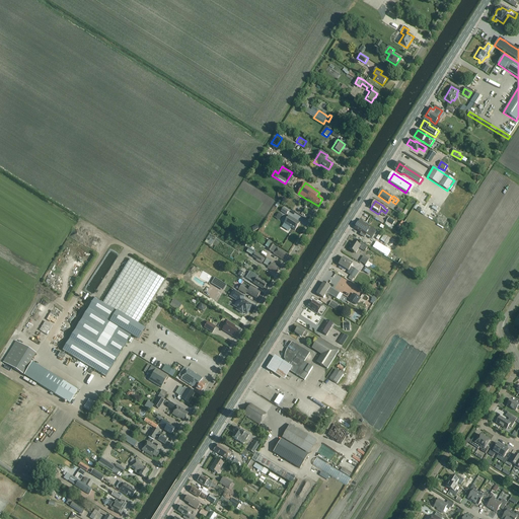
[(295,230),(300,223),(289,216),(284,224),(295,230)]
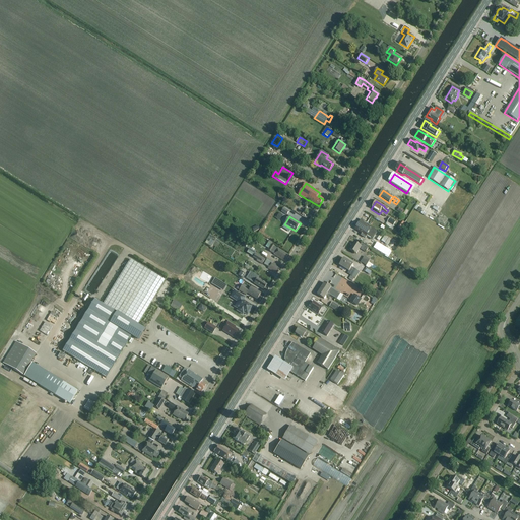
[(375,236),(377,233),(375,231),(371,229),(372,228),(366,224),(367,223),(361,219),(354,230),(363,234),(362,236),(366,238),(367,237),(372,241),(374,237),(372,236),(373,235),(375,236)]
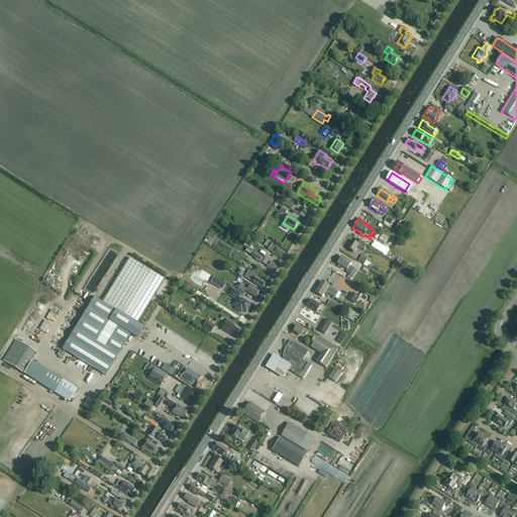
[(381,229),(384,226),(378,221),(375,224),(381,229)]
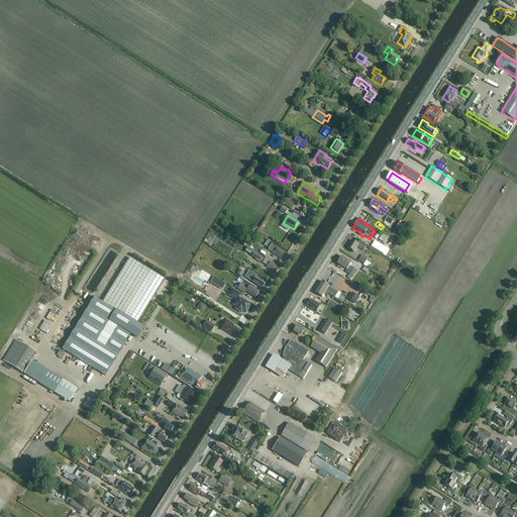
[(210,245),(214,237),(209,233),(204,241),(210,245)]
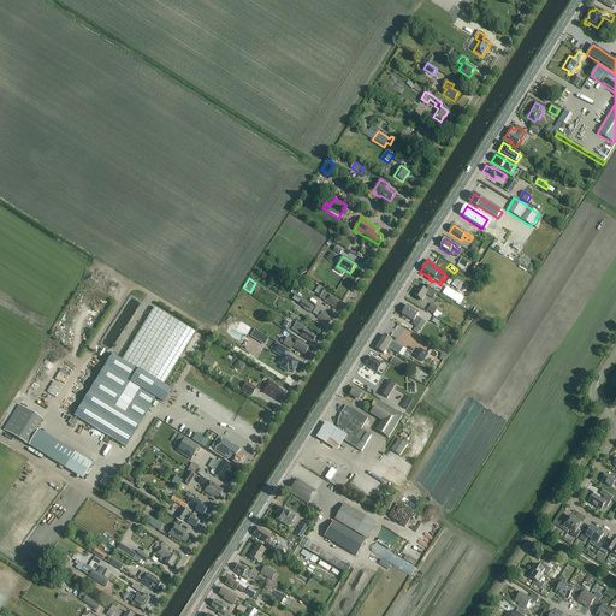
[(426,291),(420,286),(414,296),(422,301),(426,295),(431,298),(433,300),(437,294),(434,292),(428,289),(426,291)]
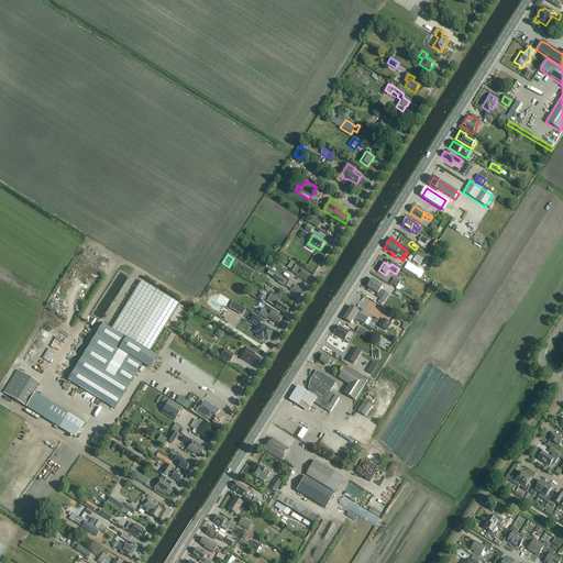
[(300,271),(297,267),(294,265),(289,271),(297,276),(308,283),(312,276),(301,269),(300,271)]
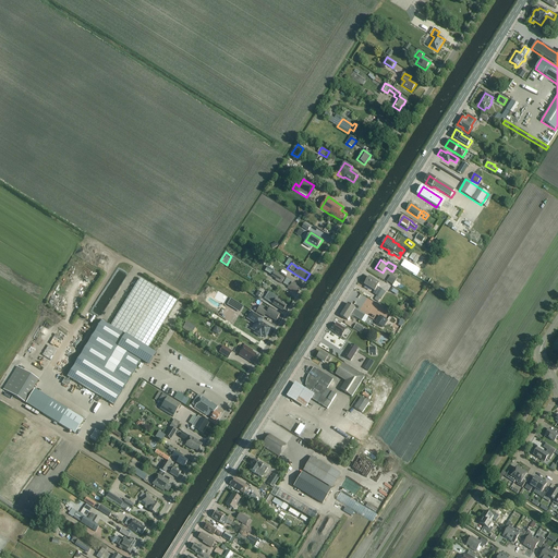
[(281,284),(284,278),(275,273),(271,277),(276,279),(275,280),(281,284)]
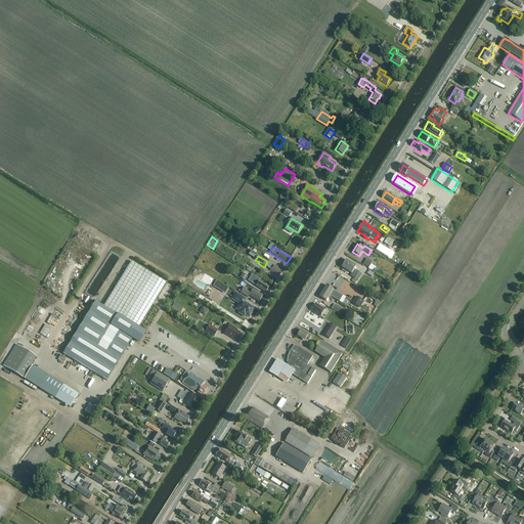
[(368,268),(373,263),(366,259),(363,265),(368,268)]
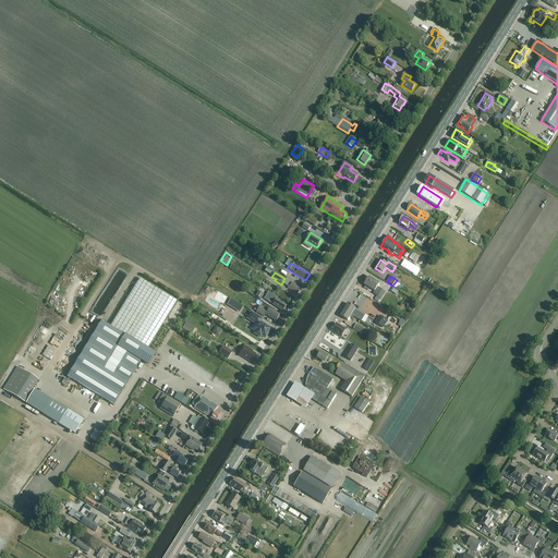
[(153,354),(148,351),(132,341),(133,339),(162,292),(141,278),(110,327),(100,322),(67,377),(112,405),(141,361),(146,364),(153,354)]
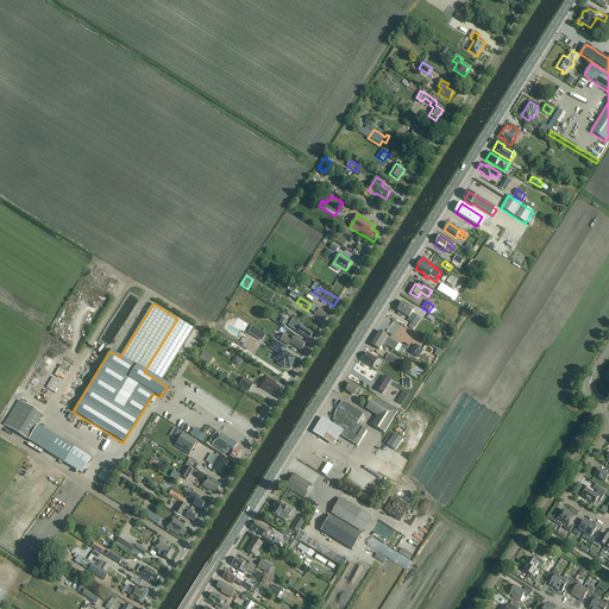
[(324,321),(328,315),(322,312),(324,311),(313,303),(309,311),(314,313),(313,314),(324,321)]
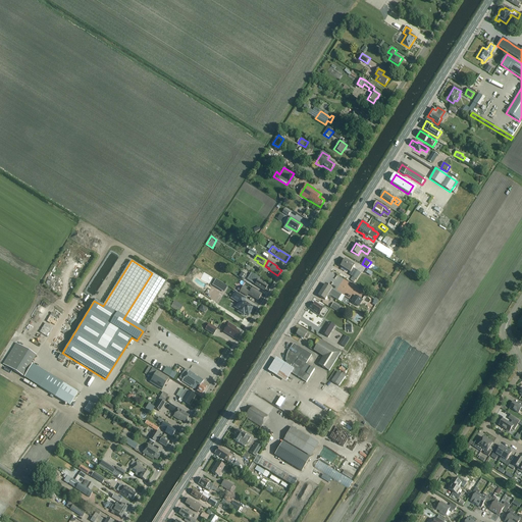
[(354,278),(358,271),(354,269),(355,266),(346,260),(341,267),(351,272),(349,275),(354,278)]
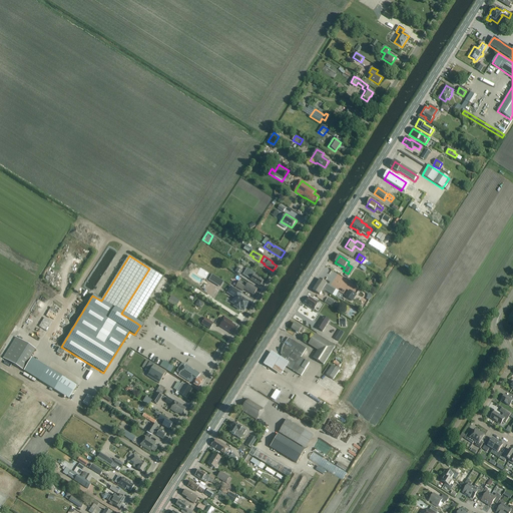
[(259,264),(254,267),(263,275),(266,272),(259,264)]
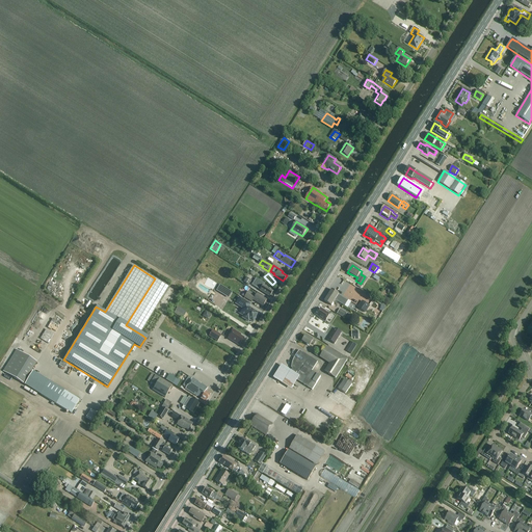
[(269,289),(263,285),(264,285),(260,283),(257,287),(261,289),(264,291),(263,293),(269,297),(272,292),(269,290),(269,289)]
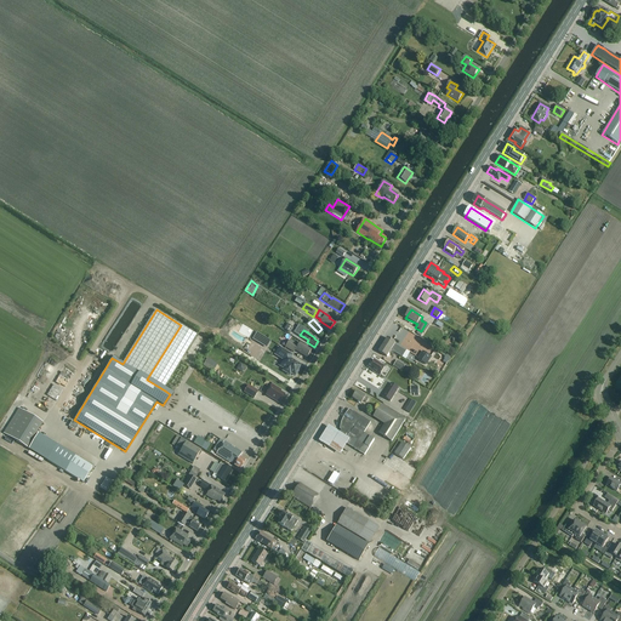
[(387,339),(383,346),(392,351),(391,351),(394,353),(400,357),(403,358),(405,353),(406,352),(406,351),(396,343),(394,343),(391,341),(387,339)]
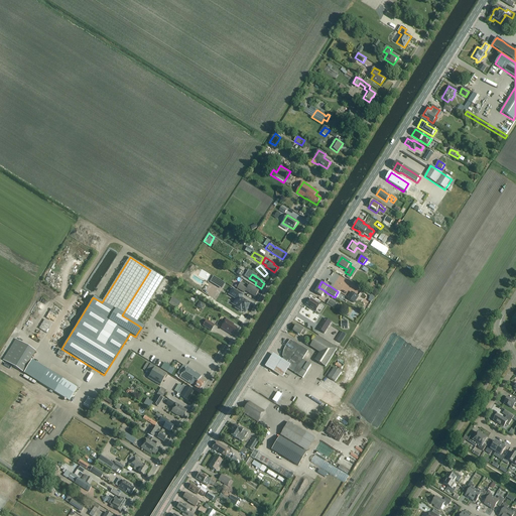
[(247,287),(241,283),(237,288),(244,293),(245,291),(255,297),(258,291),(255,289),(252,286),(251,287),(249,285),(248,286),(247,285),(247,287)]
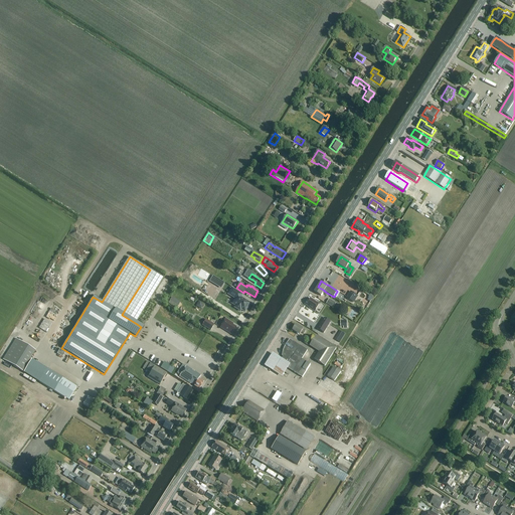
[(318,287),(314,292),(321,297),(323,294),(326,296),(327,293),(324,291),(325,291),(318,287)]
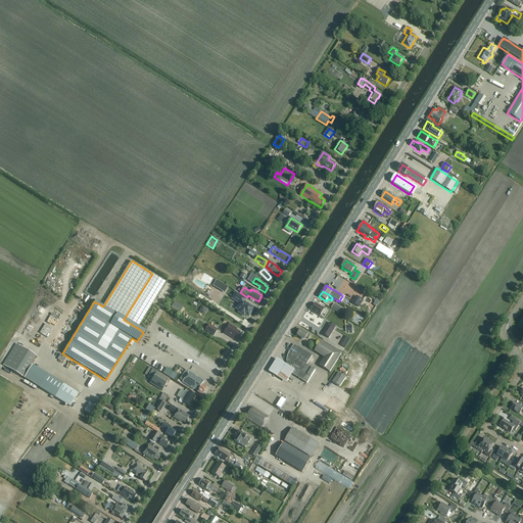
[(244,315),(248,317),(253,308),(244,302),(246,299),(235,293),(231,299),(238,303),(235,308),(240,312),(239,314),(243,316),(244,315)]
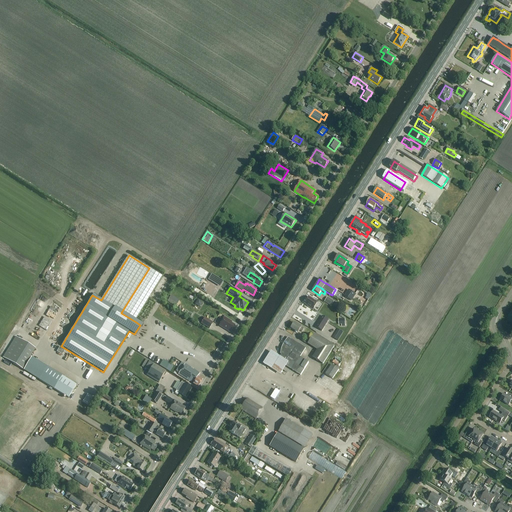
[(349,291),(345,297),(351,301),(355,294),(349,291)]
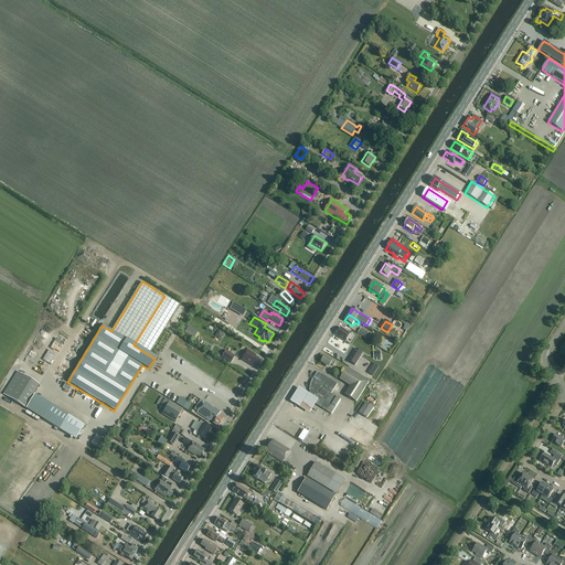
[(189,327),(184,332),(193,338),(196,332),(189,327)]
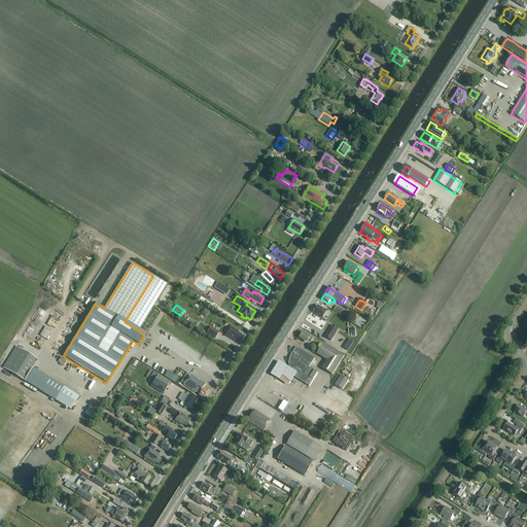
[(322,319),(326,312),(317,306),(316,308),(315,308),(314,310),(315,311),(313,313),(317,315),(316,315),(322,319)]
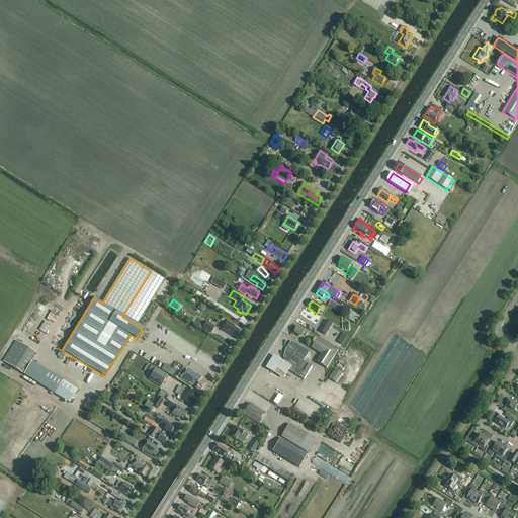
[(336,311),(338,306),(331,301),(328,306),(336,311)]
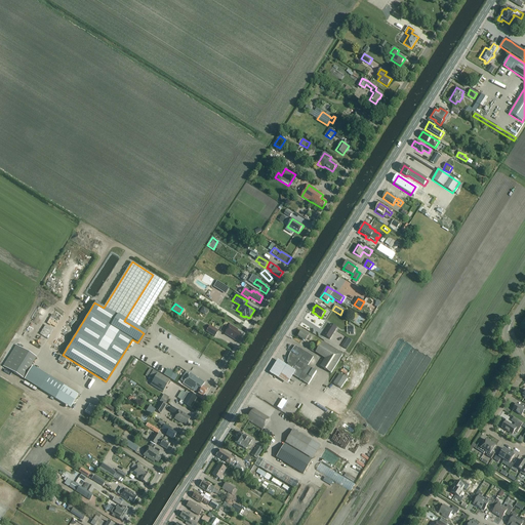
[(214,337),(218,331),(210,325),(206,331),(214,337)]
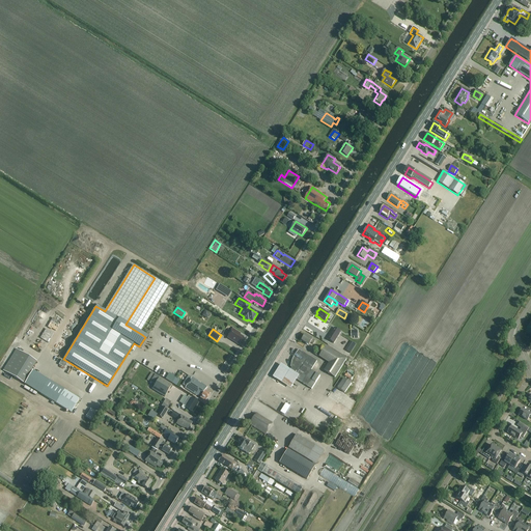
[(239,345),(243,338),(239,335),(240,334),(232,329),(227,338),(239,345)]
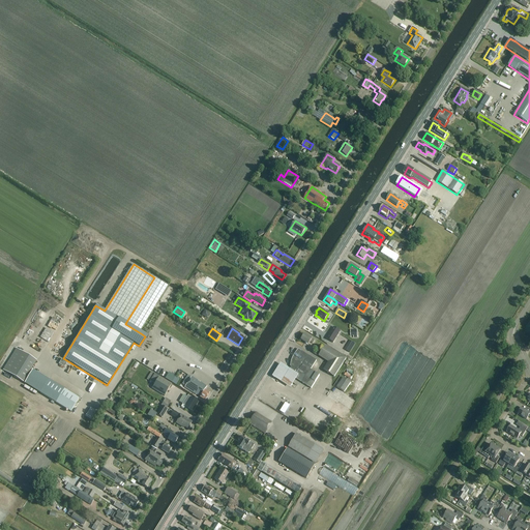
[(331,331),(327,339),(333,343),(339,335),(331,331)]
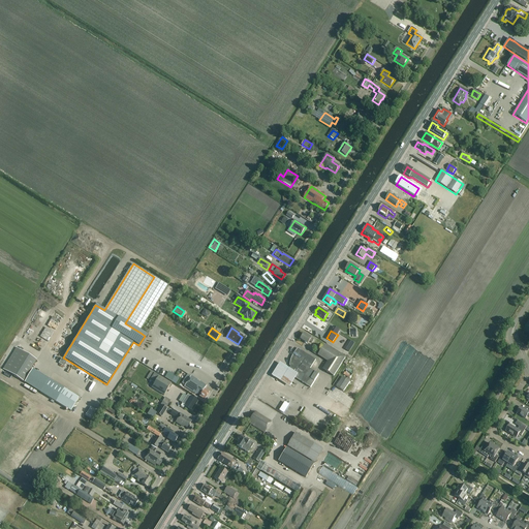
[(312,344),(314,340),(304,334),(301,340),(308,344),(310,342),(312,344)]
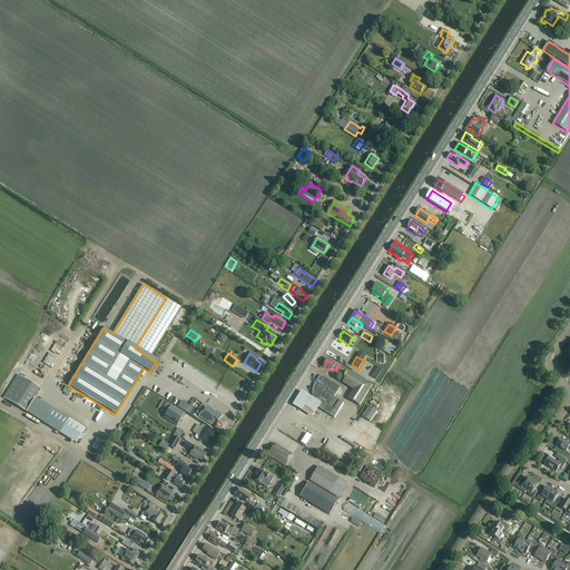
[(360,405),(372,385),(350,372),(343,383),(353,390),(347,399),(360,405)]
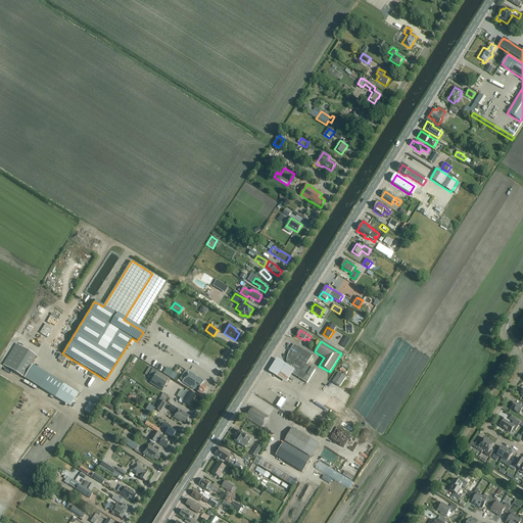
[(4,366),(24,378),(37,358),(17,345),(4,366)]
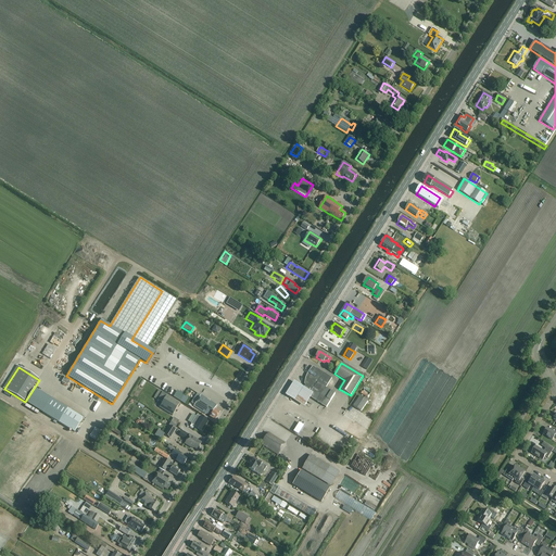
[(313,393),(310,397),(326,408),(336,394),(326,388),(331,378),(313,367),(306,378),(308,379),(305,386),(304,388),(313,393)]
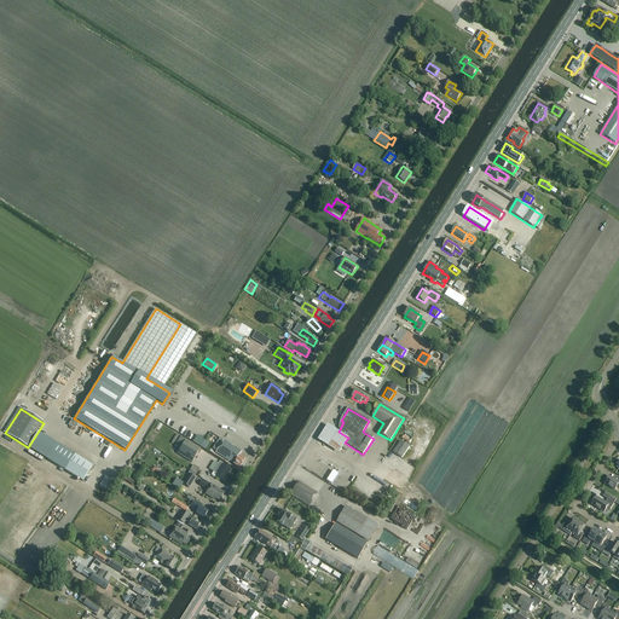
[(79,423),(73,420),(69,426),(75,429),(79,423)]
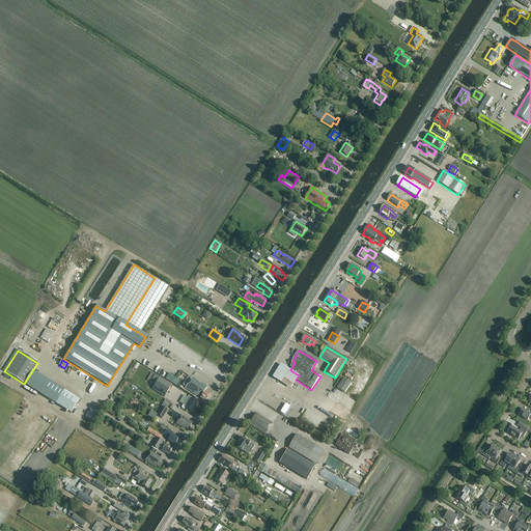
[(299,375),(290,370),(281,365),(274,378),(291,388),(296,380),(299,375)]
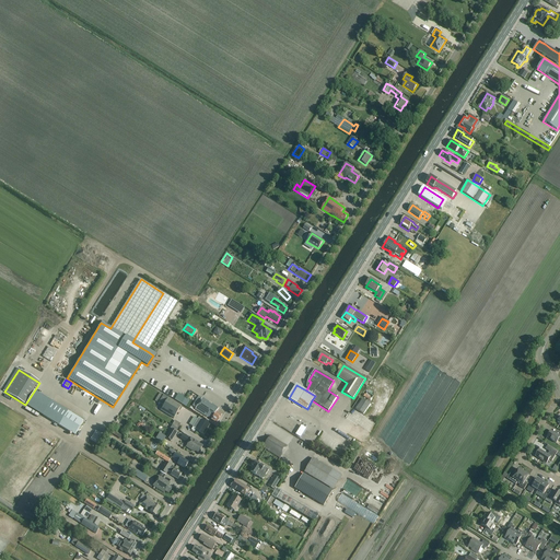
[(26,404),(26,405),(30,407),(43,416),(45,413),(49,406),(51,401),(38,393),(35,391),(32,395),(28,401),(26,404)]
